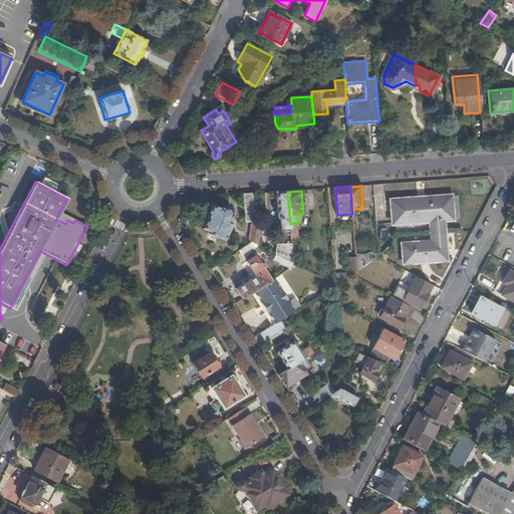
[(290,224),(287,192),(276,193),(277,218),(282,218),(282,229),(290,228),(290,227),(290,224)]
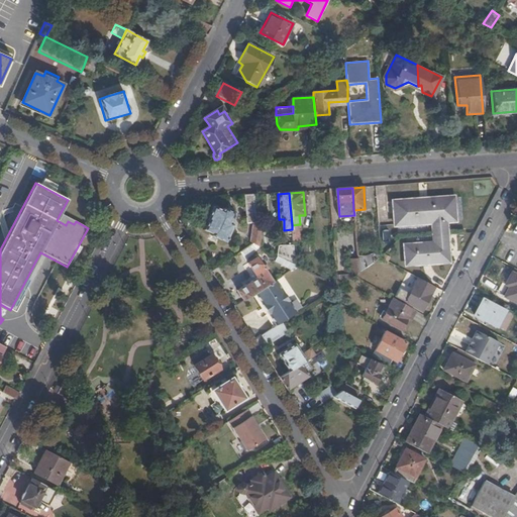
[(257,223),(255,195),(245,196),(246,223),(257,223)]
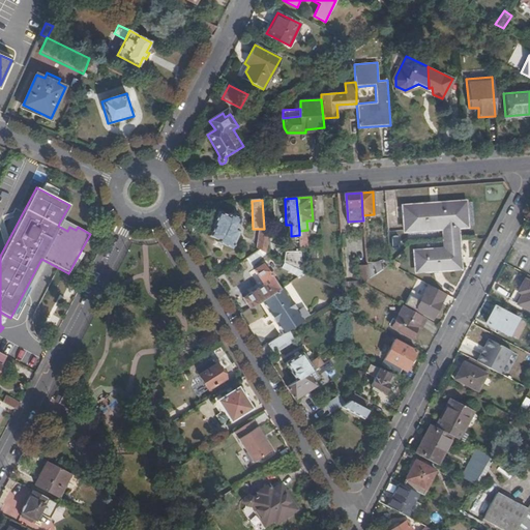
[(404,231),(443,229),(459,228),(467,227),(466,201),(450,202),(403,206),(404,231)]
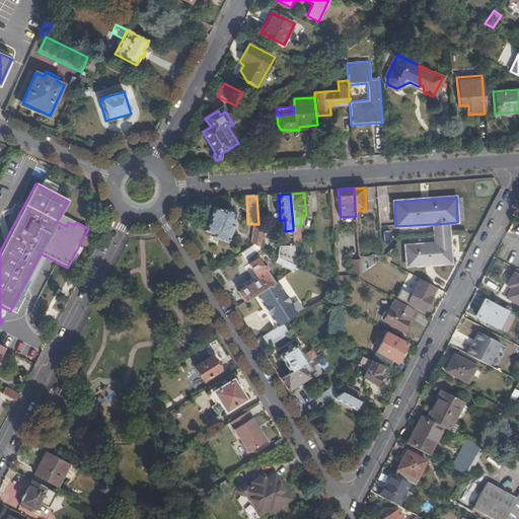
[(234,226),(231,225),(235,215),(224,210),(223,212),(213,208),(207,221),(208,221),(204,231),(212,235),(212,237),(226,244),(234,226)]
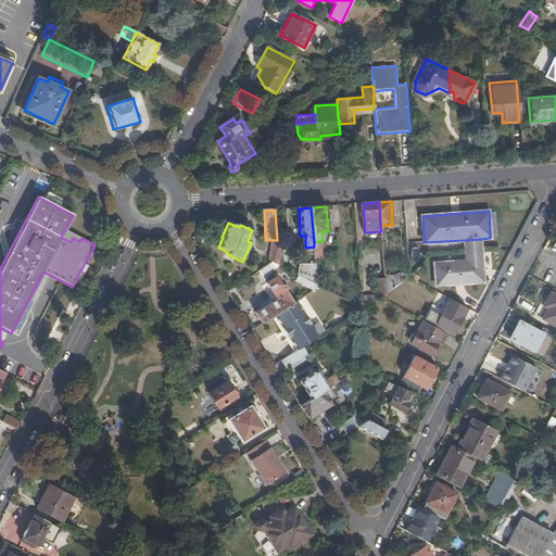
[(71,242),(73,238),(63,232),(61,237),(71,242)]
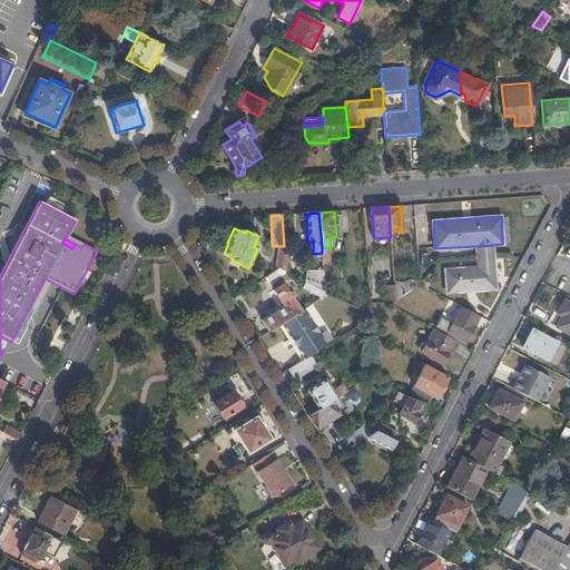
[(477,246),(478,261),(493,259),(493,245),(477,246)]
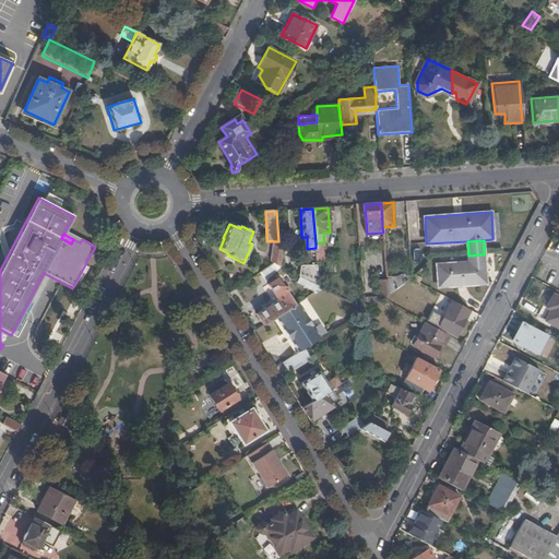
[(283,245),(278,245),(274,244),(270,262),(272,263),(280,268),(283,245)]
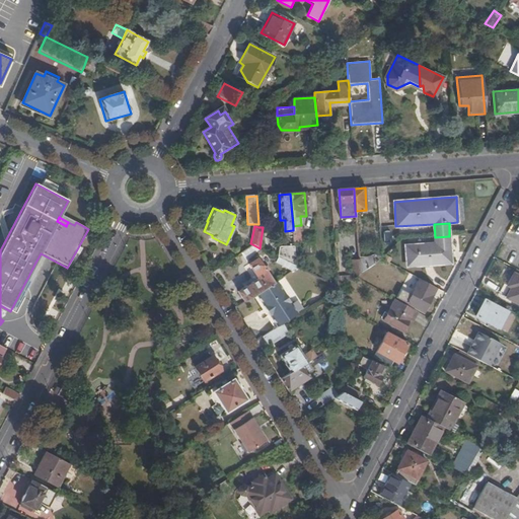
[(449,236),(435,237),(435,243),(405,245),(408,266),(451,263),(449,236)]
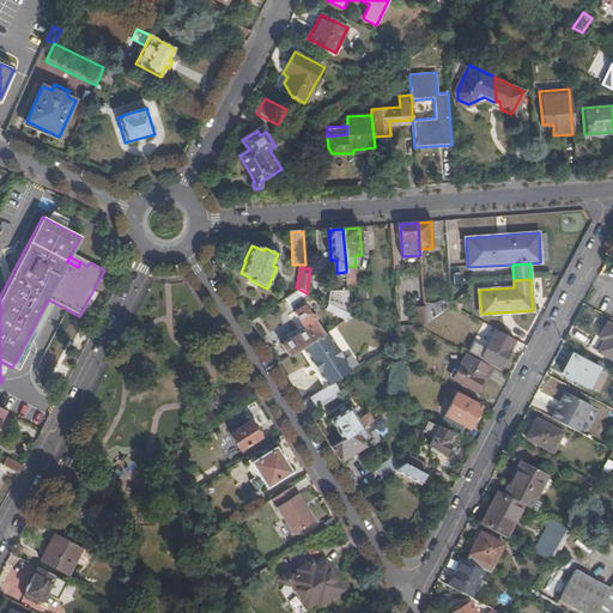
[(307,293),(298,289),(281,301),(286,308),(307,293)]
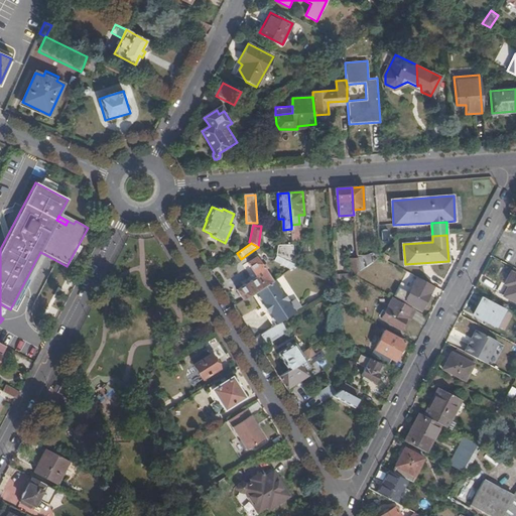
[(276,256),(293,265),(292,244),(277,245),(275,256),(276,256)]
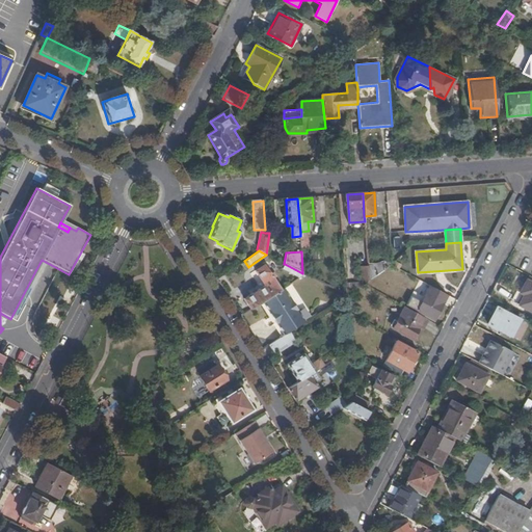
[(376,263),(382,271),(391,265),(391,259),(380,262),(376,263)]
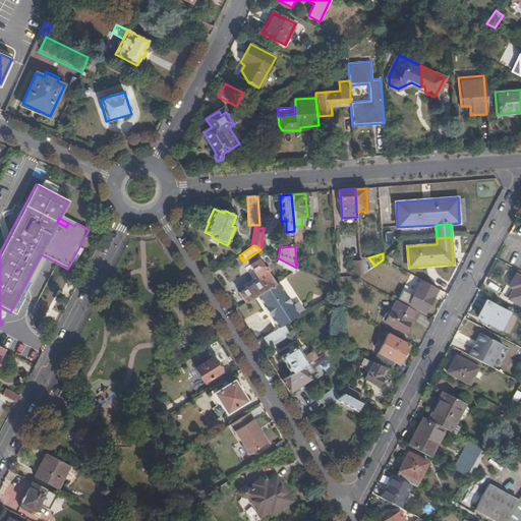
[(361,274),(374,266),(368,257),(360,259),(360,262),(361,274)]
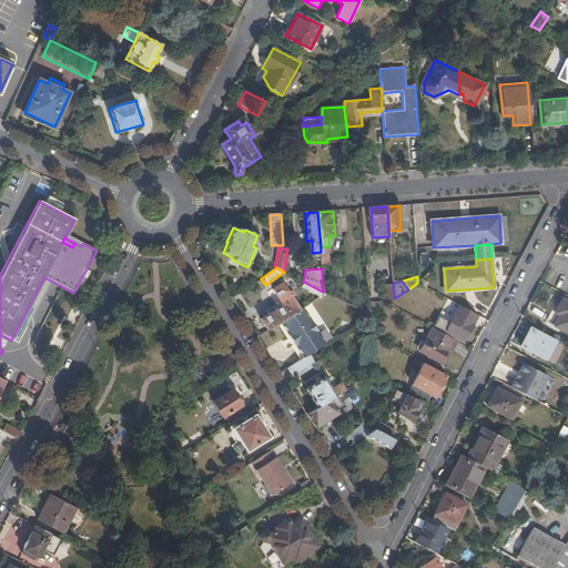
[(318,297),(325,293),(323,292),(304,282),(301,287),(311,292),(318,297)]
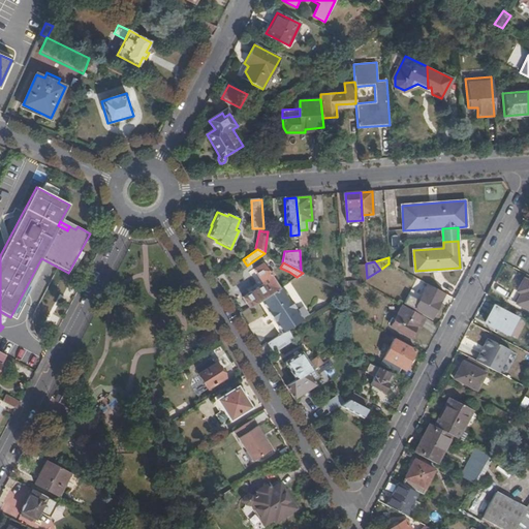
[(261,300),(279,288),(262,263),(253,270),(262,284),(242,298),(249,308),(261,300)]
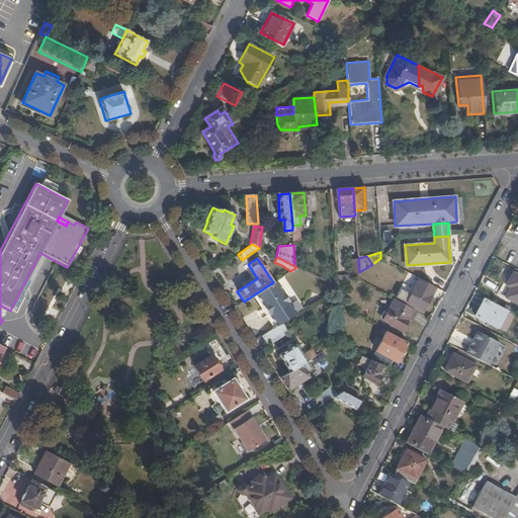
[(350,278),(353,276),(359,272),(358,260),(349,260),(350,278)]
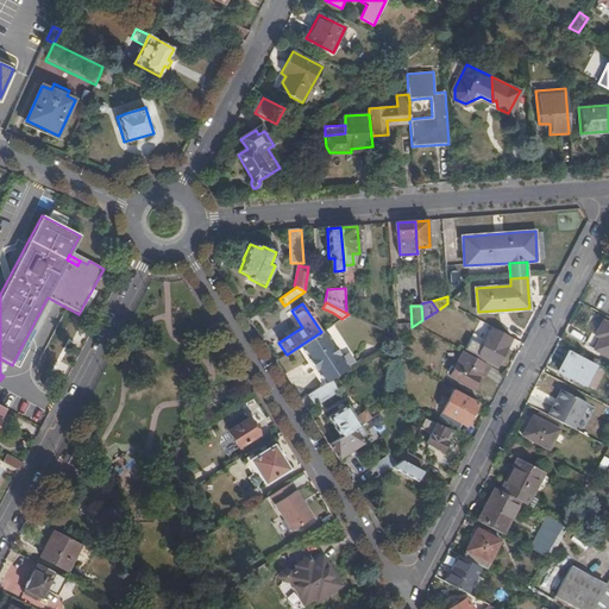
[(608,324),(603,321),(596,336),(601,339),(595,350),(608,357),(608,324)]
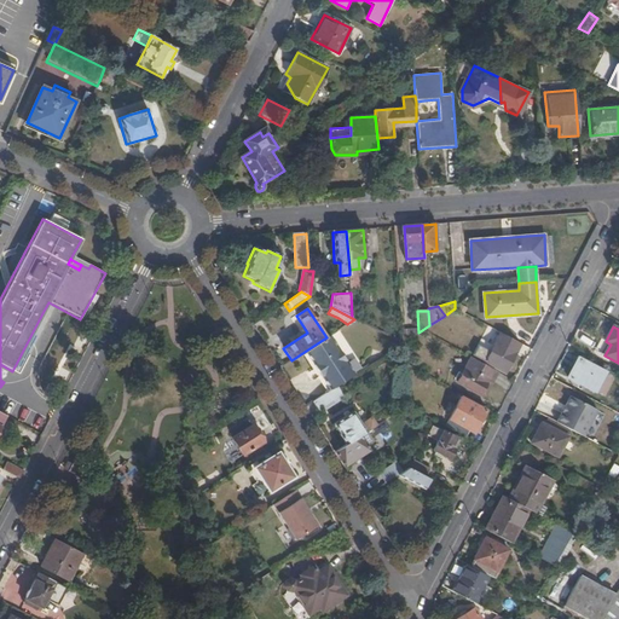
[(273,339),(282,347),(293,337),(284,328),(273,339)]
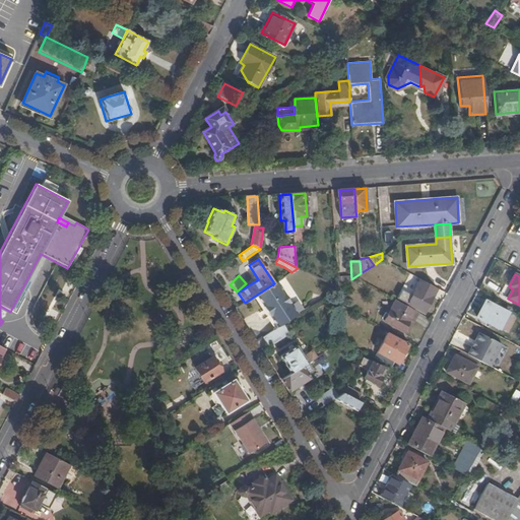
[(417,312),(424,315),(437,288),(420,279),(412,296),(401,289),(395,301),(417,312)]
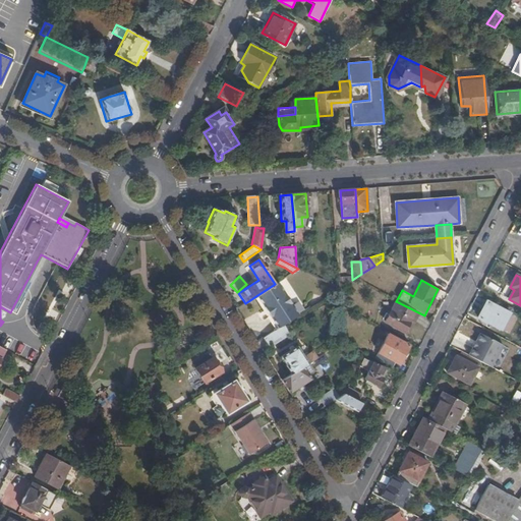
[(283,326),(298,315),(278,282),(275,284),(257,295),(266,308),(270,305),(274,312),(270,315),(278,329),(283,326)]
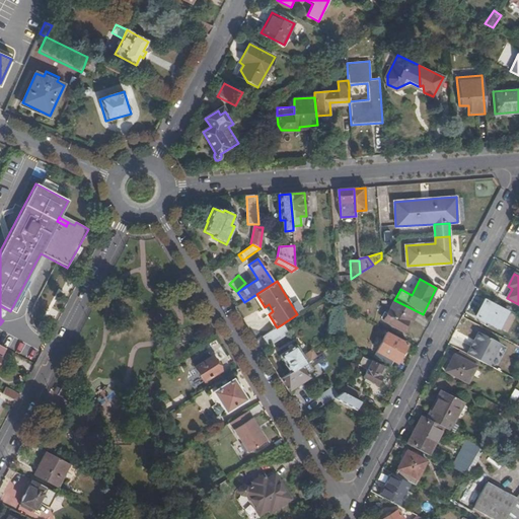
[(34,308),(47,314),(54,299),(42,293),(34,308)]
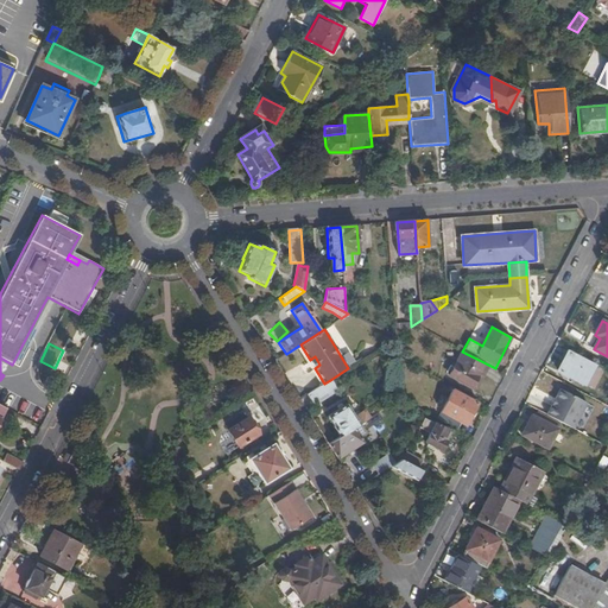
[(473,388),(480,374),(488,365),(462,352),(449,374),(473,388)]
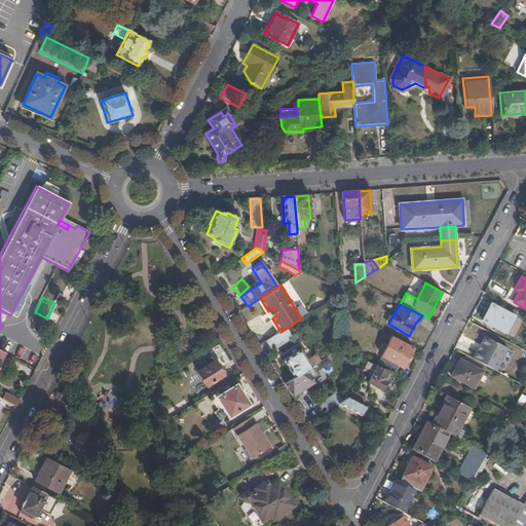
[(514,316),(491,305),(483,321),(504,333),(514,316)]
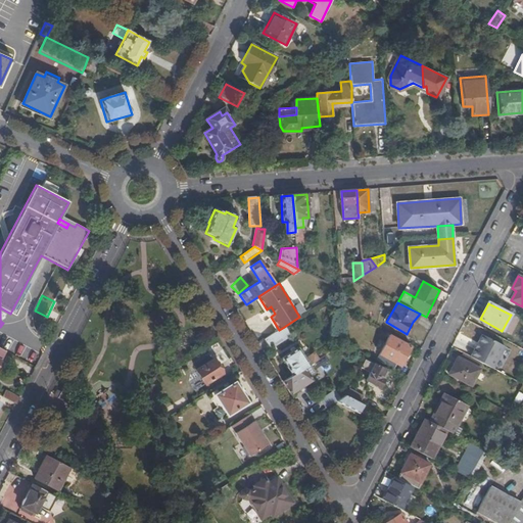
[(289,336),(284,327),(279,330),(264,339),(270,348),(289,336)]
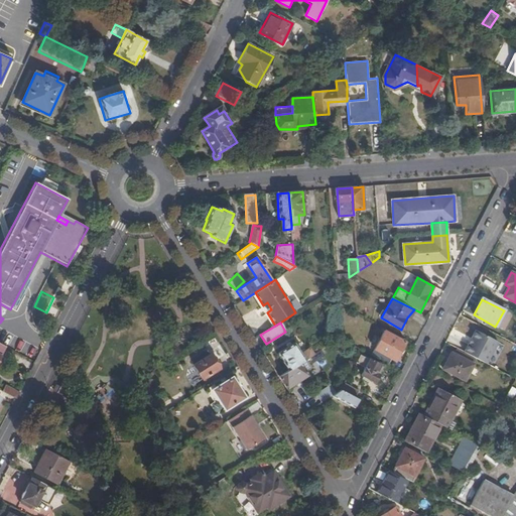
[(497,342),(475,331),(471,339),(472,339),(469,345),(468,344),(464,353),(476,359),(486,364),(497,342)]
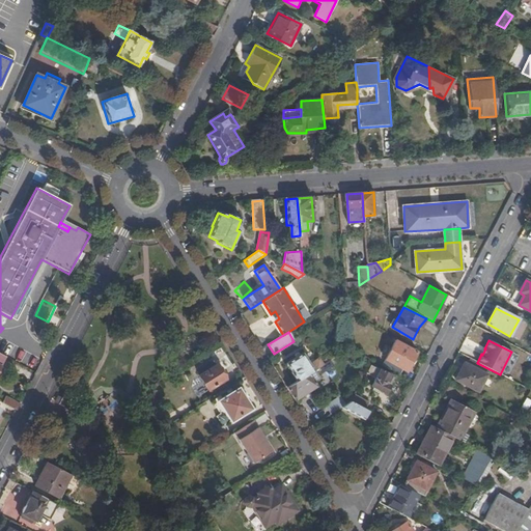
[(382,366),(399,375),(402,369),(406,371),(416,353),(396,341),(382,366)]
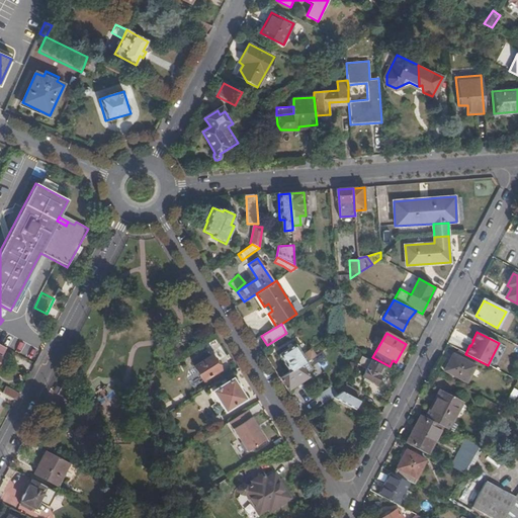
[(288,372),(314,356),(310,350),(301,355),(294,344),(278,354),(284,363),(283,364),(288,372)]
